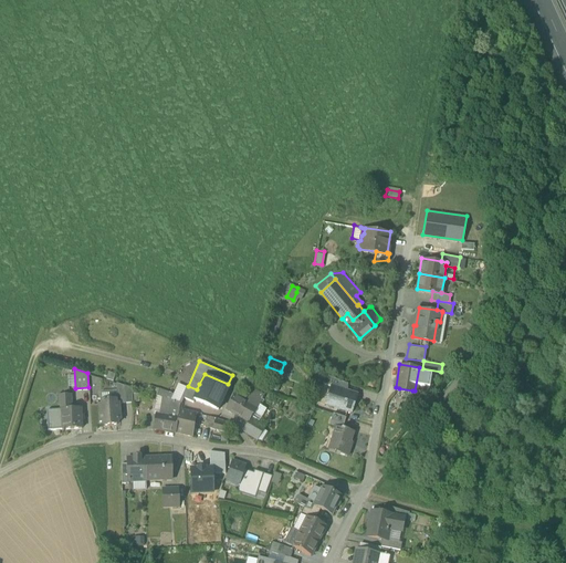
[(251,384),(252,384),(254,377),(243,372),(240,381),(251,384)]
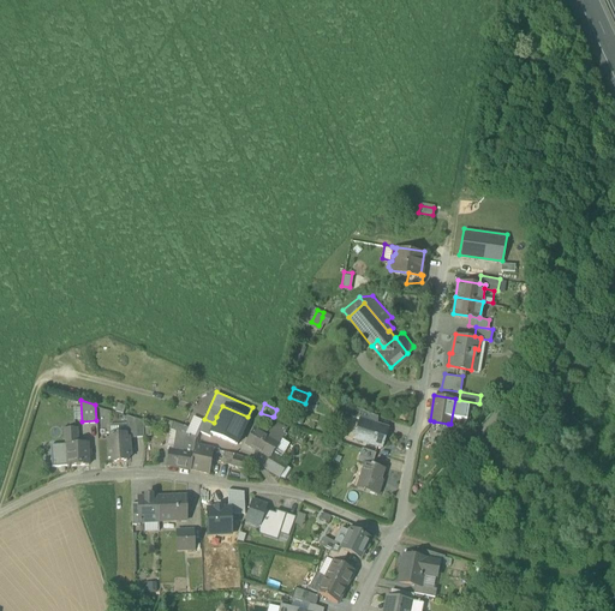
[(359,417),(375,421),(377,413),(369,411),(354,405),(352,414),(359,417)]
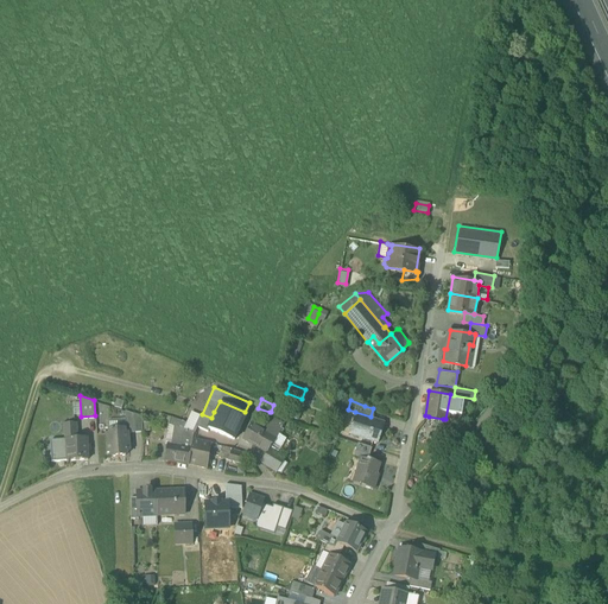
[(220,401),(214,412),(240,423),(245,412),(220,401)]
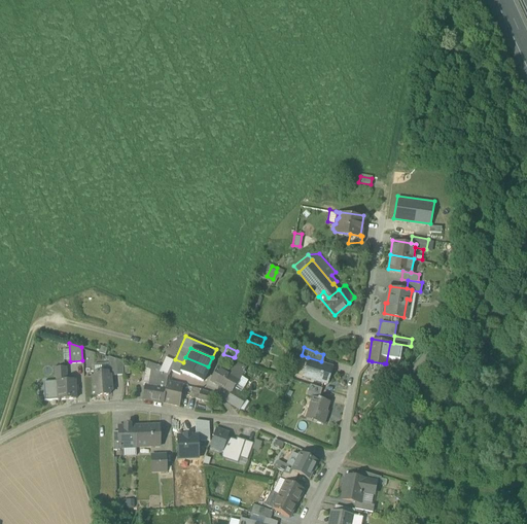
[(121,359),(115,357),(108,354),(109,373),(110,373),(110,374),(116,374),(124,373),(121,359)]
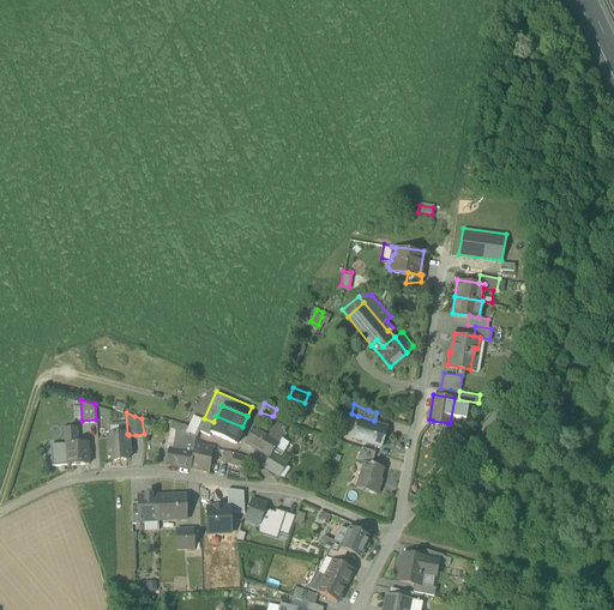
[(193,412),(187,424),(185,430),(196,434),(197,434),(199,429),(197,428),(202,417),(193,412)]
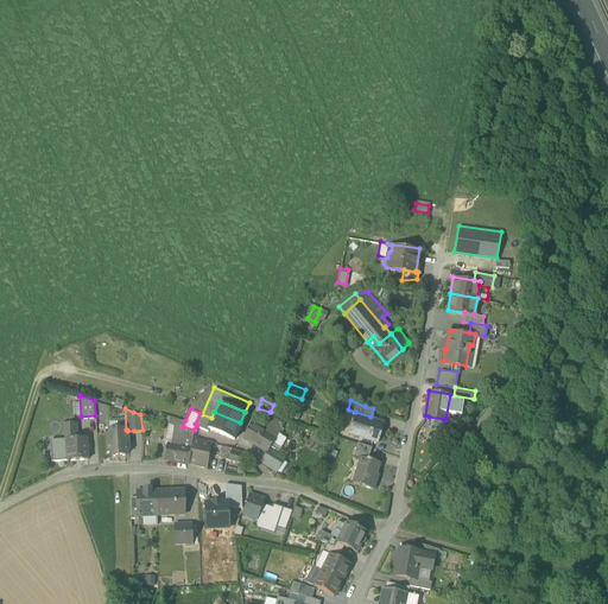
[(214,412),(211,418),(208,426),(209,426),(234,437),(240,423),(214,412)]
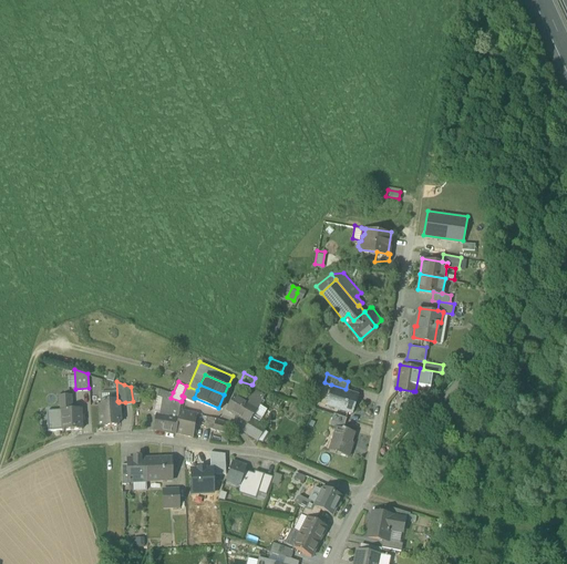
[(326,402),(352,411),(359,393),(346,389),(331,385),(326,402)]
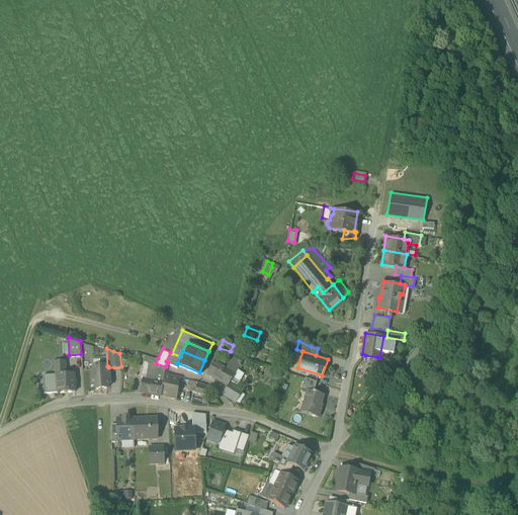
[(177,366),(178,363),(177,363),(180,356),(172,353),(170,352),(166,361),(168,362),(177,366)]
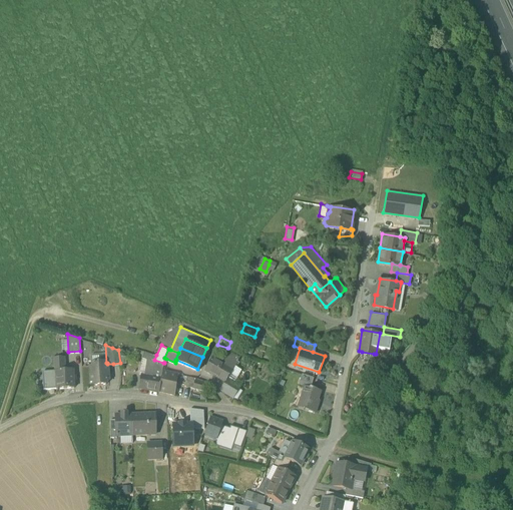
[(147,358),(154,360),(156,355),(144,350),(142,357),(147,358)]
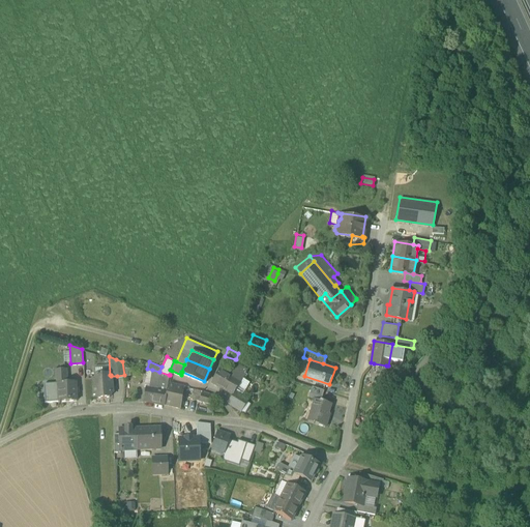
[(211,380),(233,392),(235,389),(243,376),(248,368),(237,361),(230,374),(218,367),(211,380)]
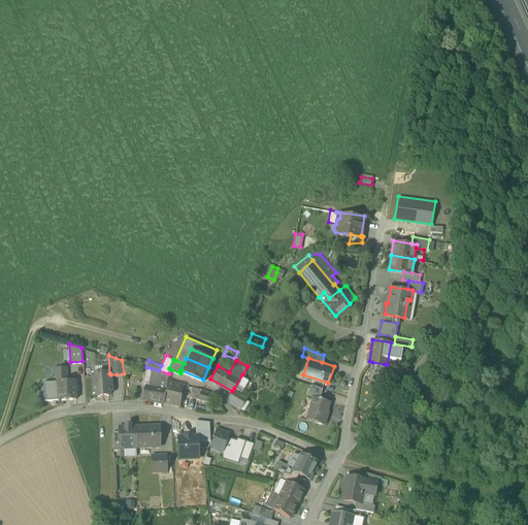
[(149,386),(166,389),(167,380),(168,373),(159,370),(152,368),(150,376),(149,385),(149,386)]
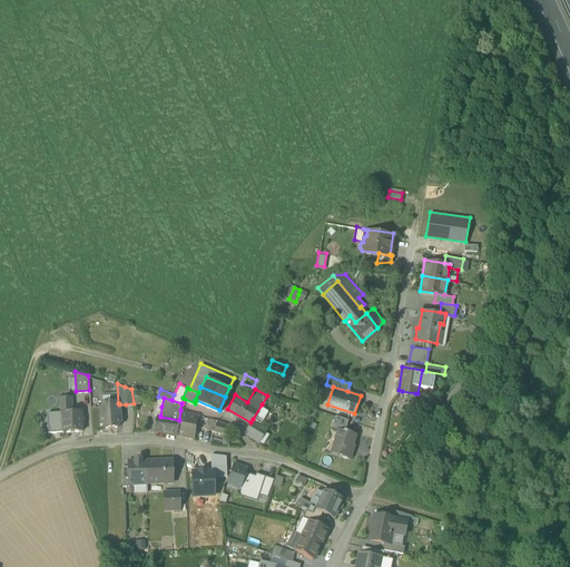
[(104,422),(105,427),(118,426),(118,421),(121,421),(119,404),(119,403),(118,403),(116,403),(116,400),(102,401),(102,404),(99,406),(101,423),(104,422)]
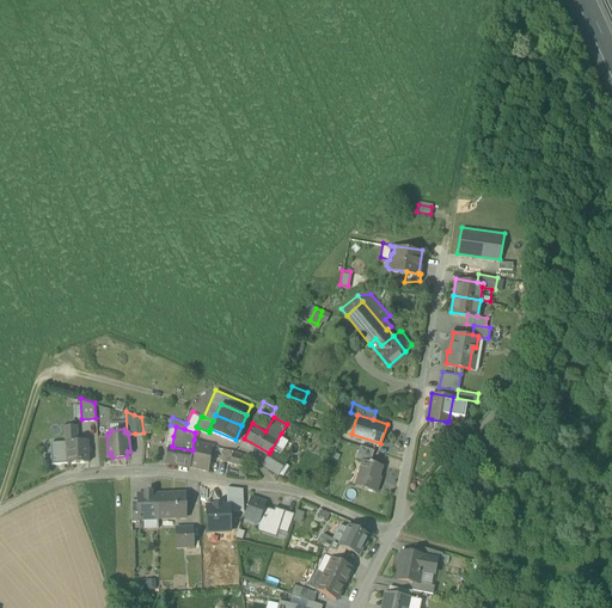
[(271,449),(280,454),(288,438),(281,434),(271,449)]
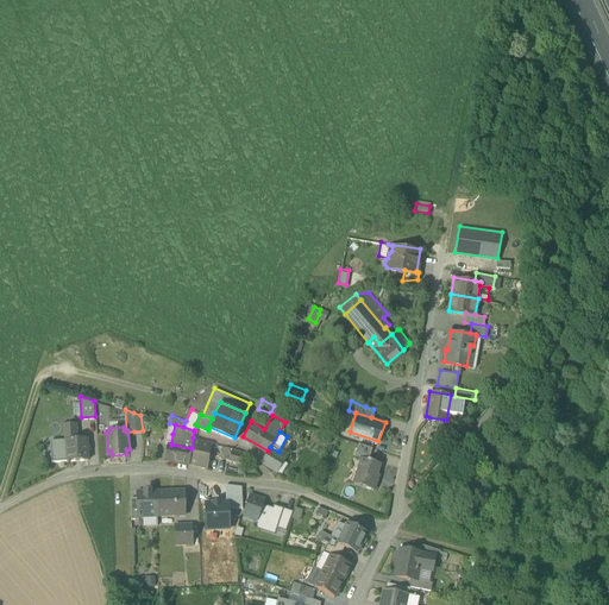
[(87,436),(76,438),(66,438),(67,459),(88,459),(87,436)]
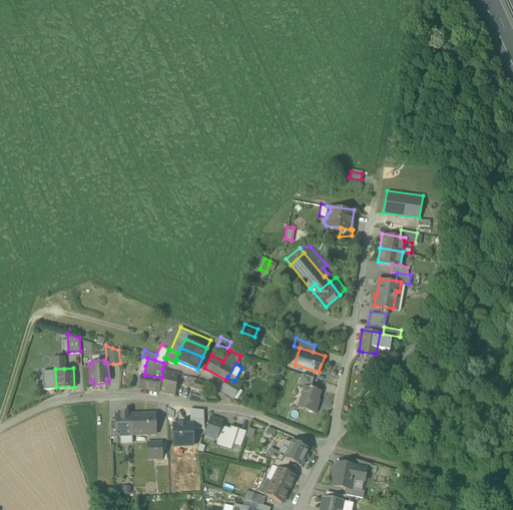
[(56,387),(55,369),(45,370),(46,388),(56,387)]
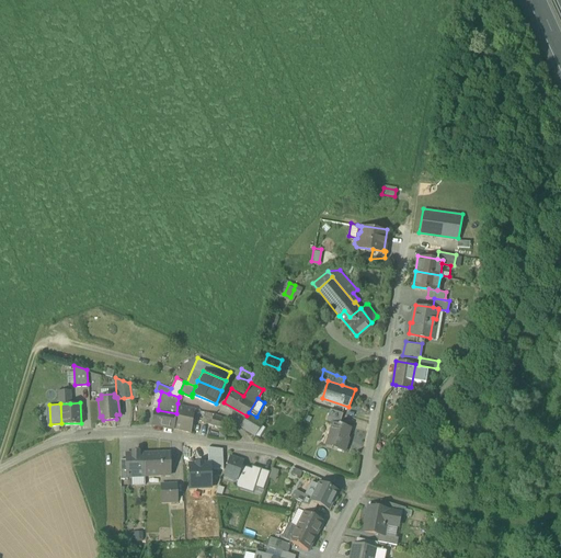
[(178,403),(176,413),(174,426),(190,430),(194,407),(178,403)]
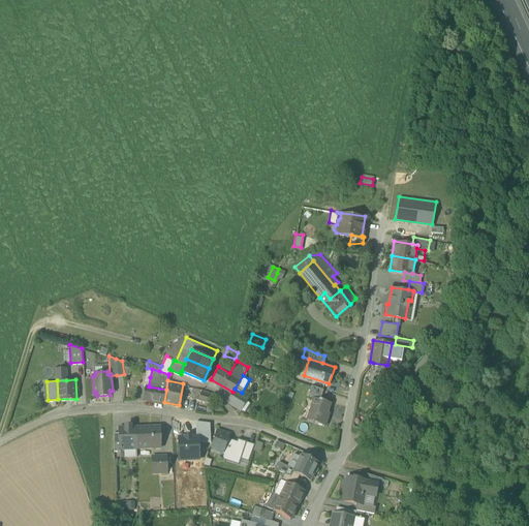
[(309,391),(320,395),(323,388),(311,384),(309,391)]
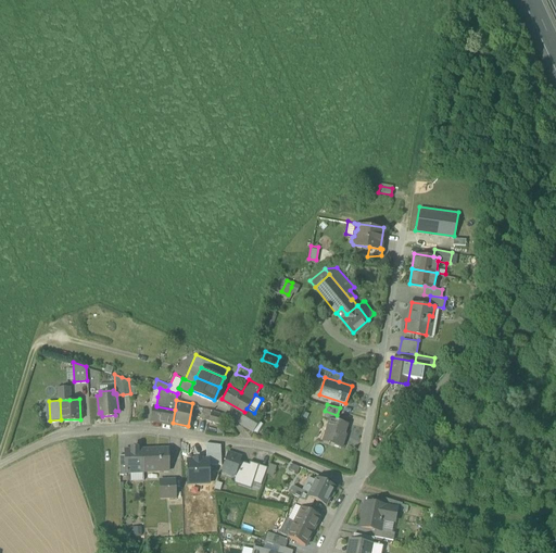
[(151,418),(173,423),(175,410),(156,406),(156,405),(153,405),(151,418)]
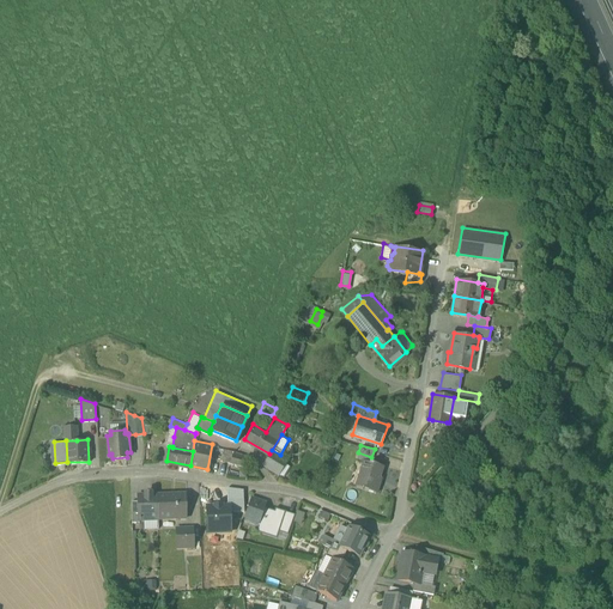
[(219,458),(230,461),(234,450),(224,448),(219,458)]
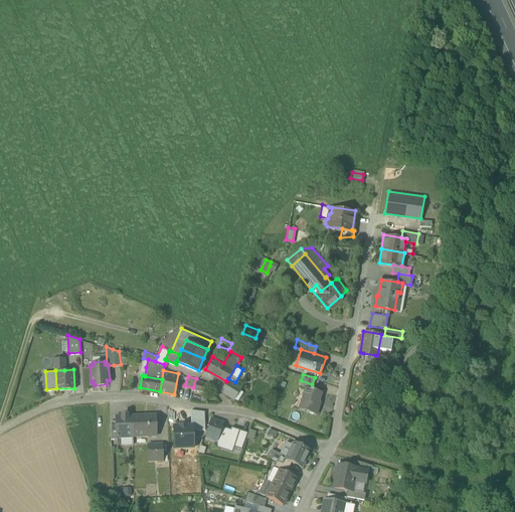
[(193,387),(204,390),(206,381),(197,378),(196,378),(193,387)]
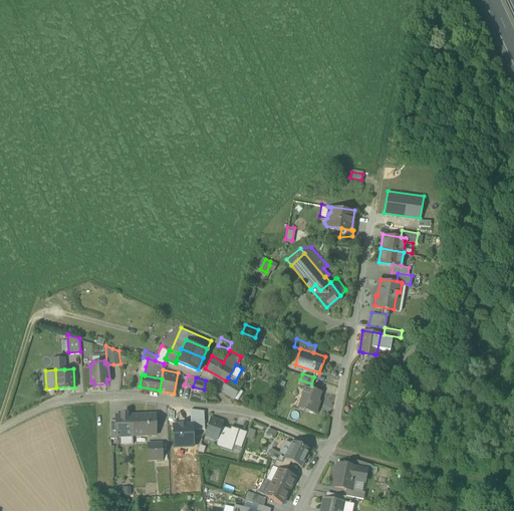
[(221,389),(233,397),(239,387),(240,385),(235,381),(228,377),(226,380),(221,389)]
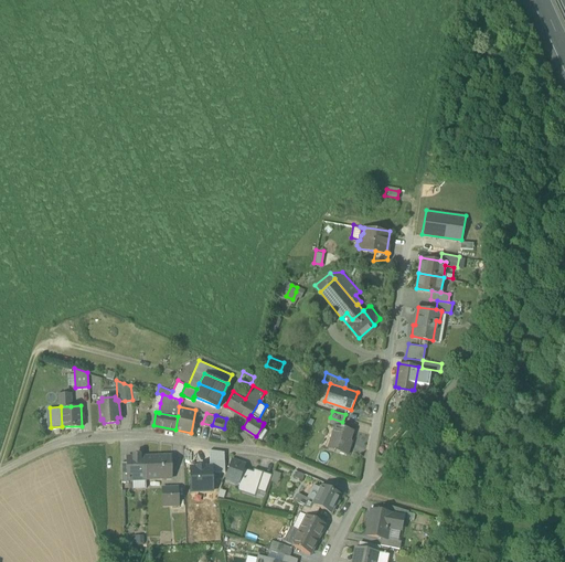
[(331,448),(347,454),(350,444),(349,443),(353,428),(341,425),(337,424),(331,438),(334,439),(331,448)]
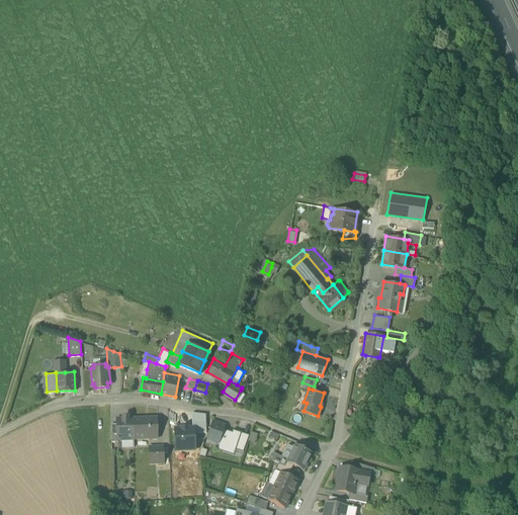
[(241,390),(235,400),(240,402),(245,393),(241,390)]
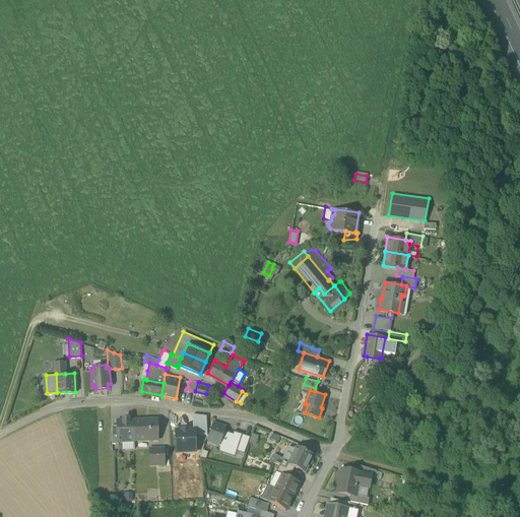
[(193,412),(193,428),(195,428),(195,433),(207,433),(206,414),(193,412)]
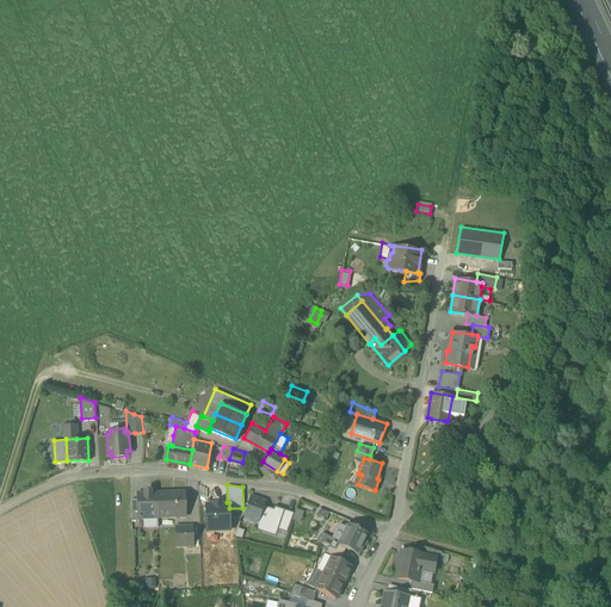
[(185,490),(156,491),(156,515),(185,515),(185,490)]
